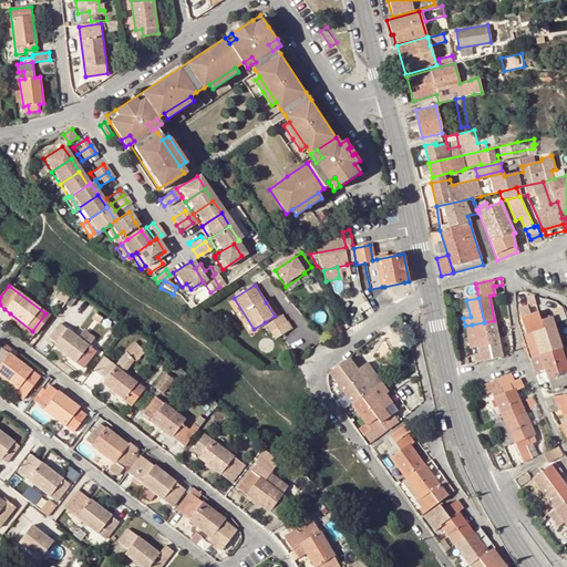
[(265,322),(266,326),(280,316),(270,299),(266,302),(275,316),(265,322)]
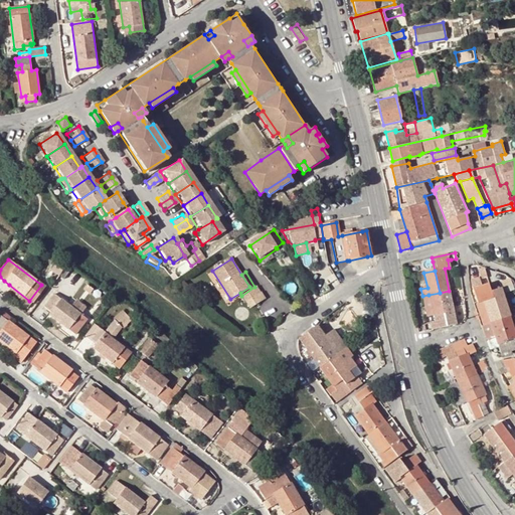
[(477,304),(484,302),(490,322),(500,320),(491,293),(488,284),(482,286),(479,278),(472,280),(472,289),(477,304)]
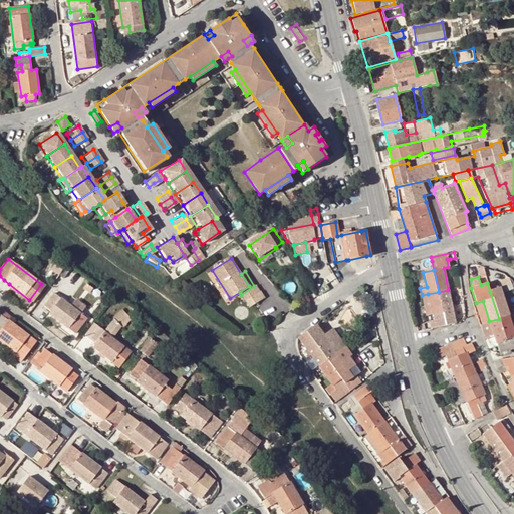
[(24,306),(29,300),(9,284),(4,291),(24,306)]
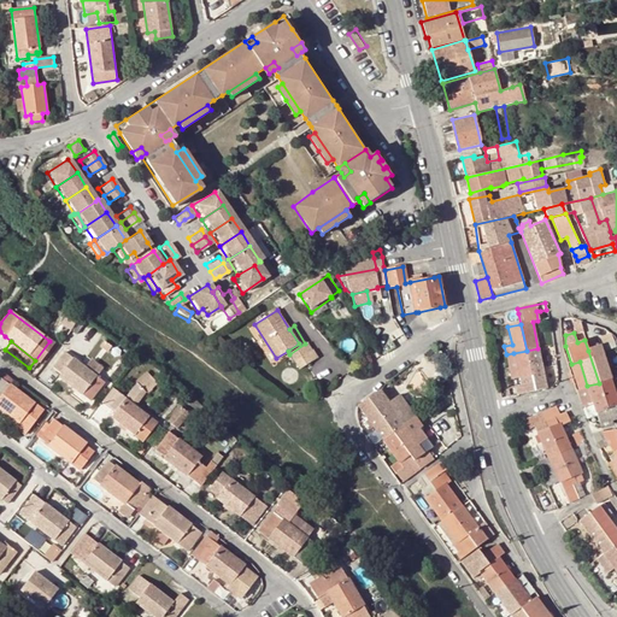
[(307,342),(305,344),(289,354),(299,369),(317,357),(307,342)]
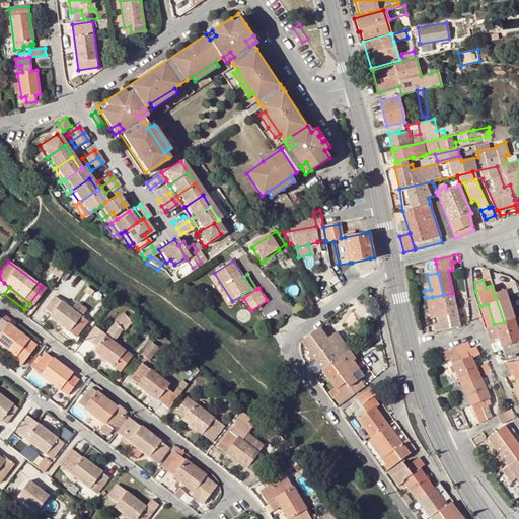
[(504,322),(514,318),(508,298),(506,291),(504,292),(495,295),(504,322)]
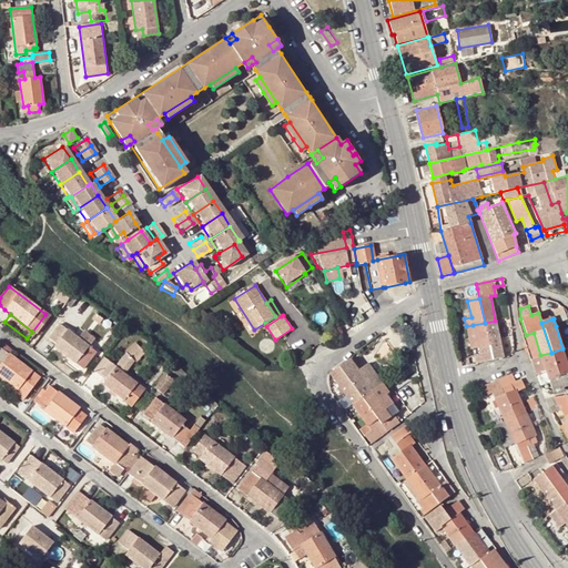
[(82,368),(95,352),(53,320),(42,334),(56,344),(53,346),(82,368)]
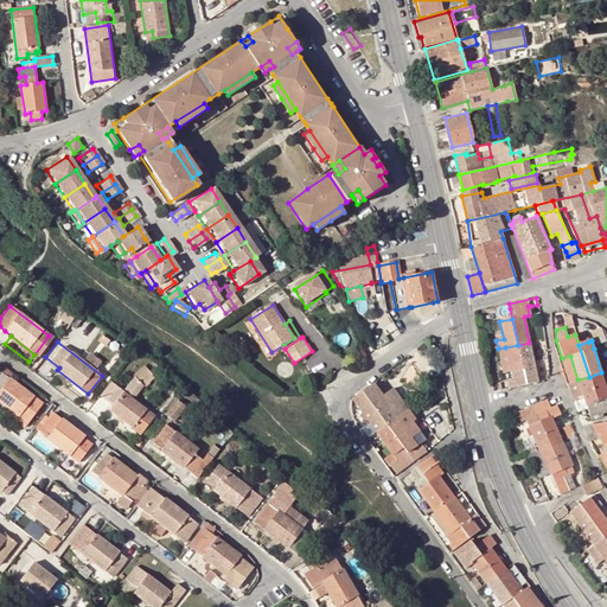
[(535,366),(530,346),(529,343),(518,345),(526,385),(538,383),(538,379),(535,366)]
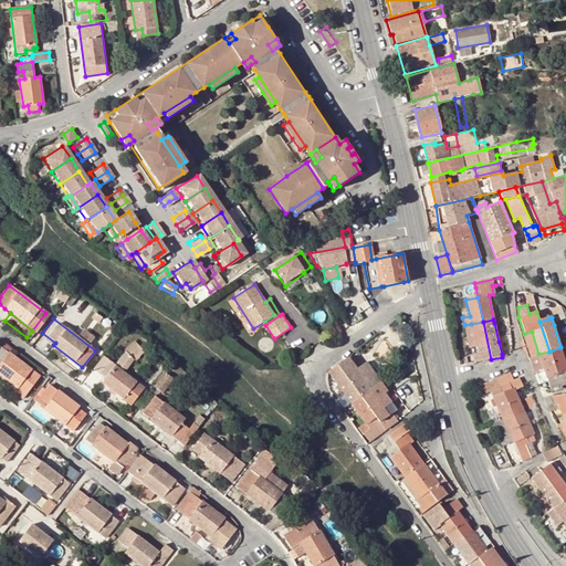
[(479,363),(491,359),(483,322),(471,324),(464,325),(467,339),(474,338),(475,346),(478,346),(480,354),(478,354),(479,363)]
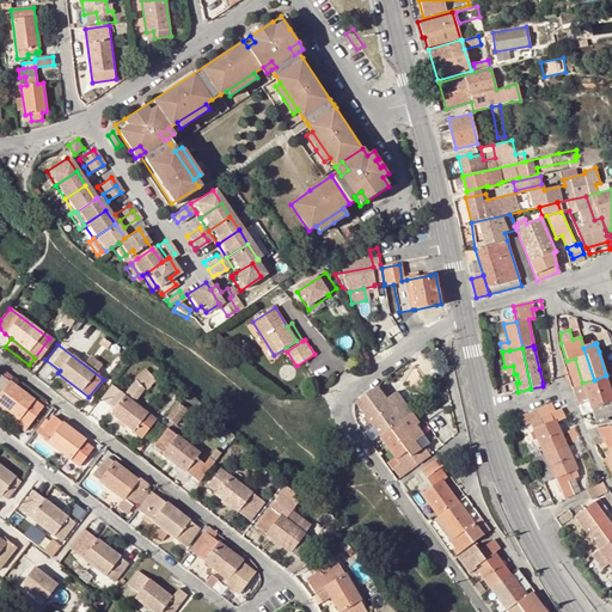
[(575,359),(567,361),(574,386),(582,383),(575,359)]
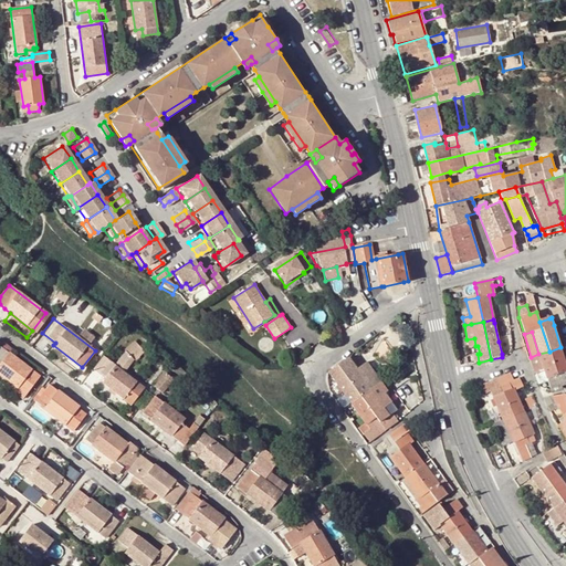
[(115,366),(124,373),(133,360),(143,352),(135,343),(126,350),(115,366)]
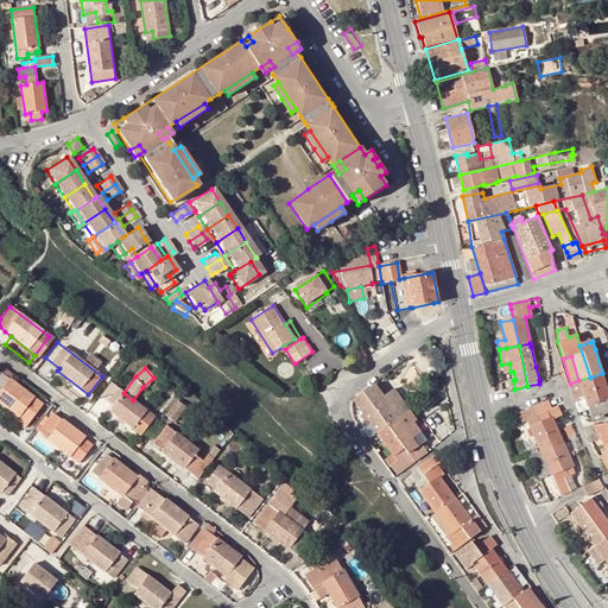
[(40,405),(0,373),(0,401),(17,416),(14,420),(24,428),(40,405)]
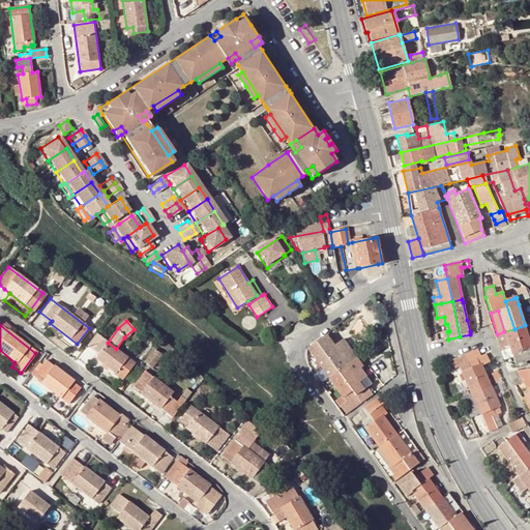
[(529,342),(525,325),(514,329),(524,357),(529,355),(529,342)]
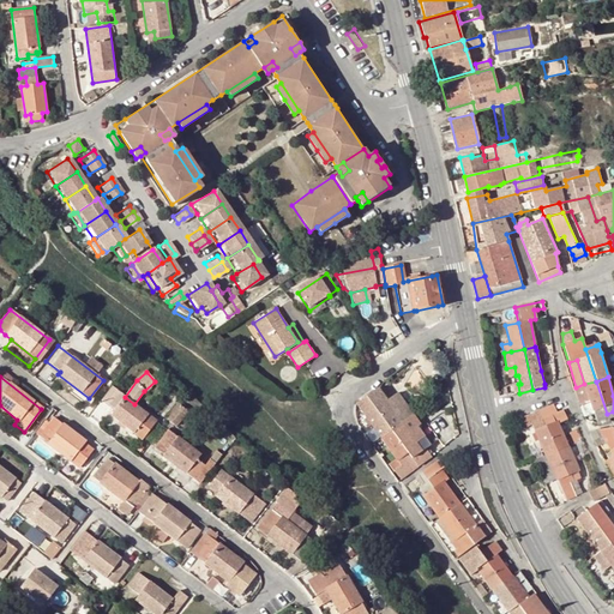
[(607,414),(596,381),(584,384),(576,387),(573,387),(575,391),(581,407),(583,405),(591,403),(599,425),(609,421),(607,414)]
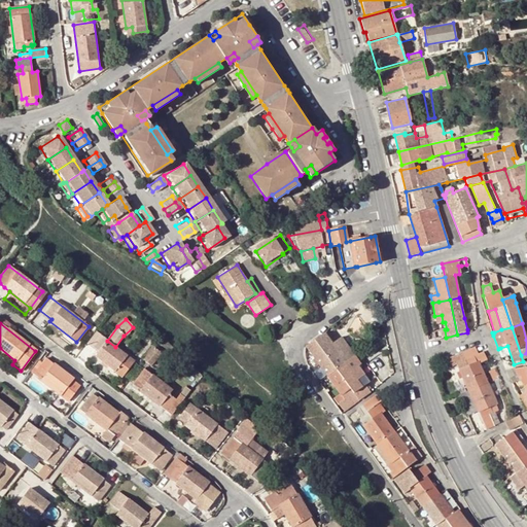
[(124,359),(127,355),(115,347),(107,341),(95,331),(86,343),(98,351),(95,356),(123,377),(131,365),(124,359)]
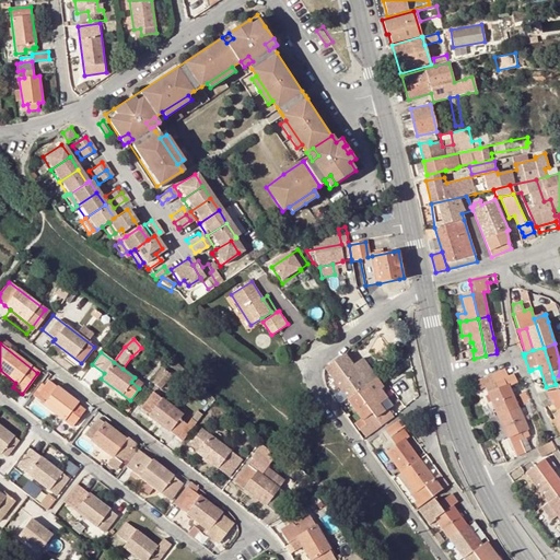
[(345,352),(333,361),(356,394),(376,378),(360,359),(353,364),(345,352)]
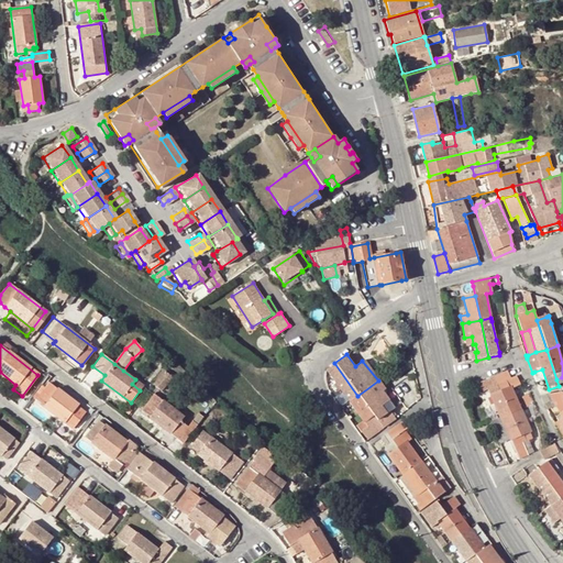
[(31,365),(41,373),(42,371),(32,363),(31,365)]
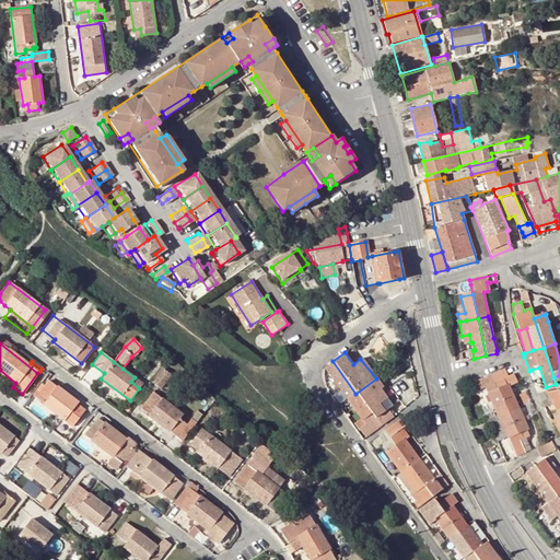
[(348,399),(356,394),(333,361),(325,366),(348,399)]
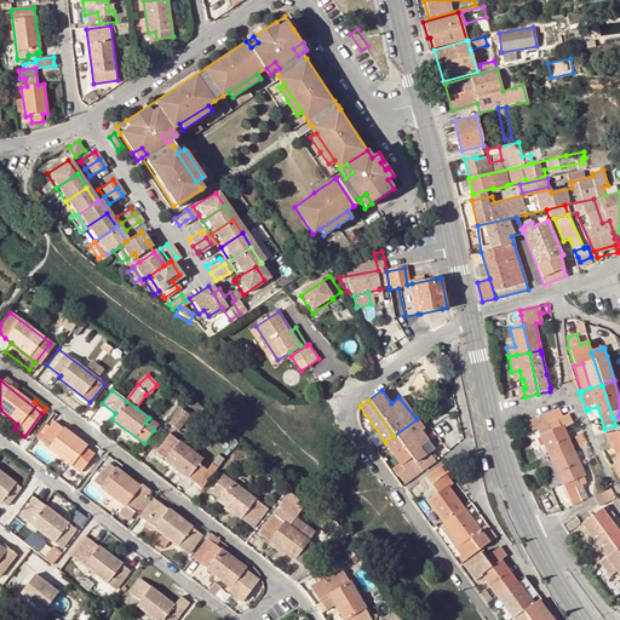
[(562,454),(573,449),(563,428),(572,423),(568,414),(562,417),(558,408),(544,414),(562,454)]
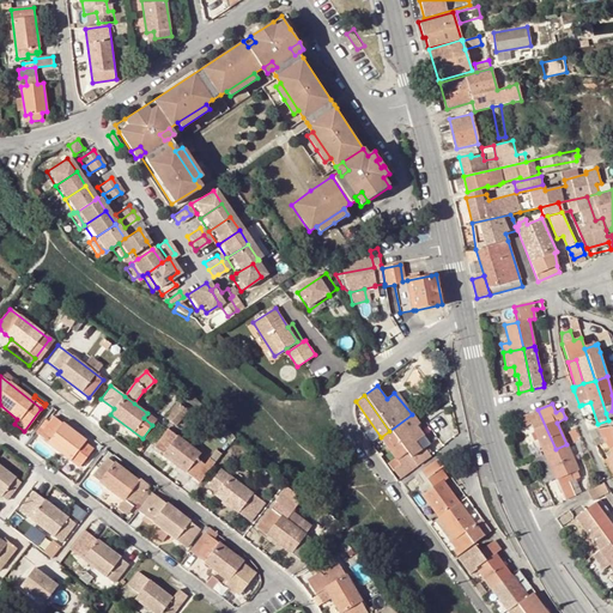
[(175,425),(186,412),(176,405),(167,418),(175,425)]
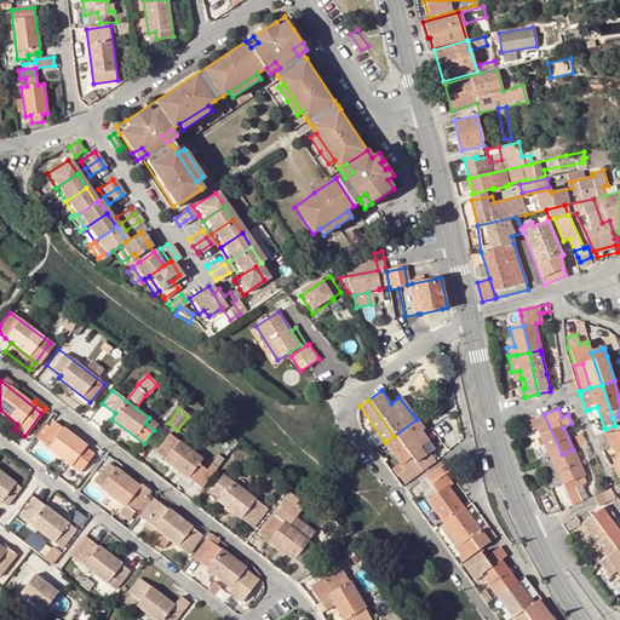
[(544,414),(527,423),(530,430),(537,428),(551,459),(562,454),(544,414)]
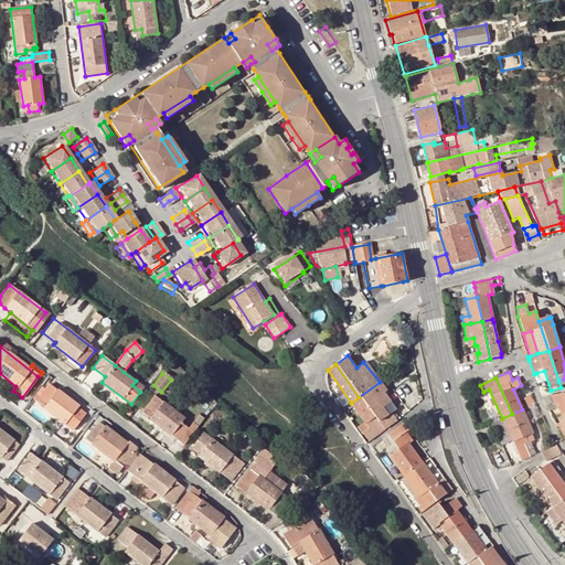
[(383,393),(386,391),(380,382),(359,397),(383,429),(396,419),(392,413),(396,409),(383,393)]
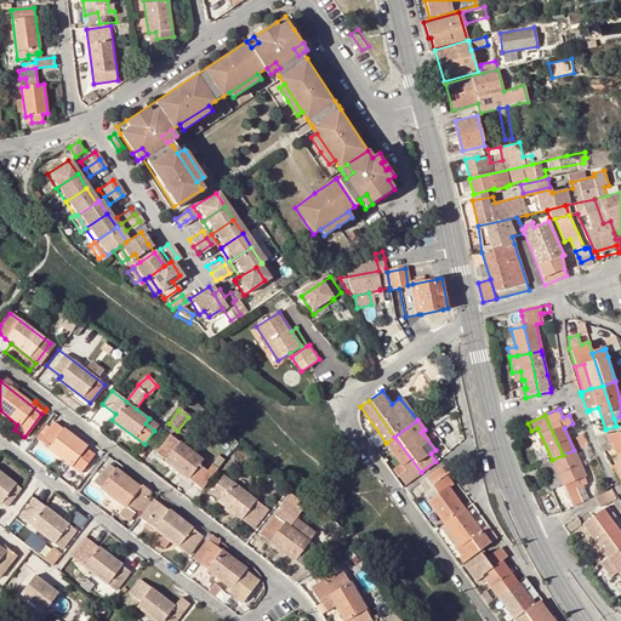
[(86,448),(56,423),(40,443),(78,471),(91,453),(85,448),(86,448)]
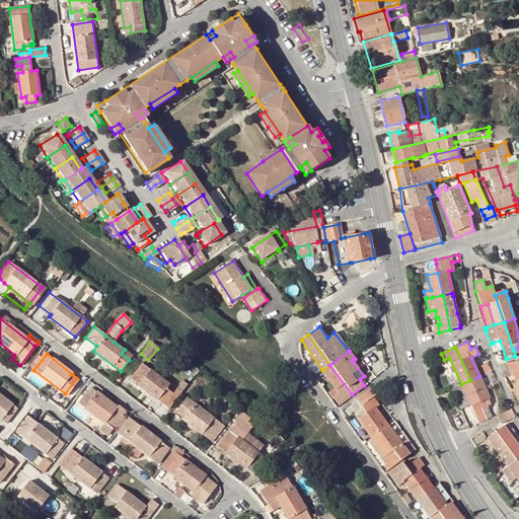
[(168,383),(141,362),(129,378),(168,408),(180,391),(176,388),(173,393),(165,387),(168,383)]
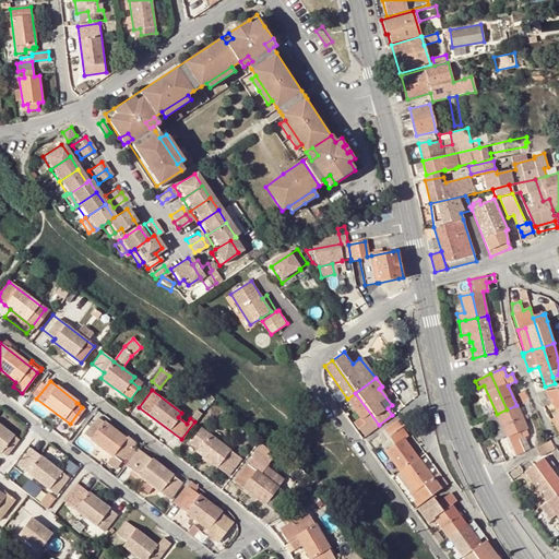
[(519,393),(523,403),(530,400),(525,391),(519,393)]
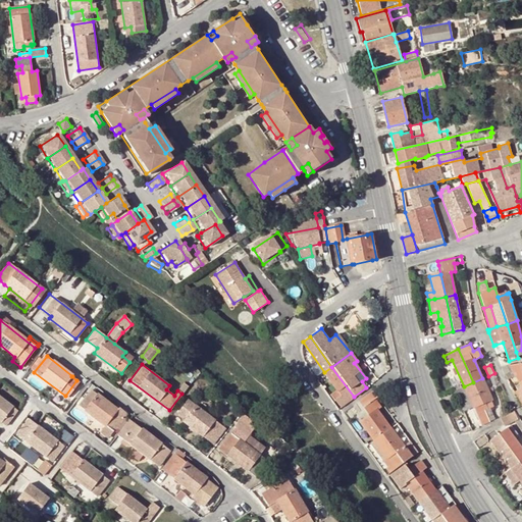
[(521,389),(516,394),(521,404),(521,368),(521,367),(521,366),(505,374),(511,387),(519,383),(521,388),(521,389)]
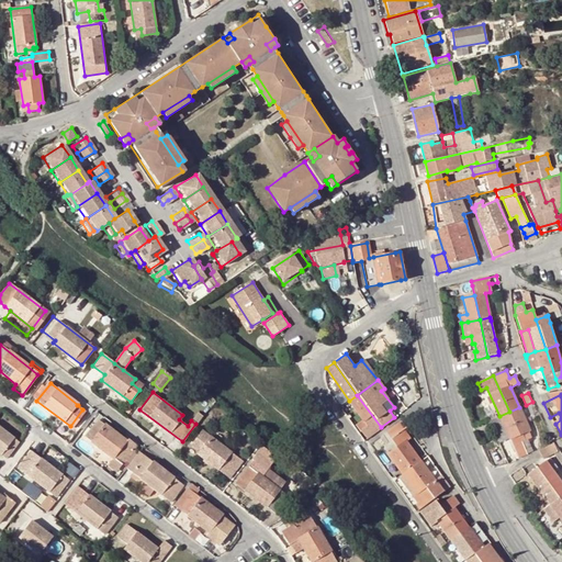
[(372,434),(381,427),(357,395),(349,401),(362,419),(367,426),(360,431),(367,440),(373,435),(372,434)]
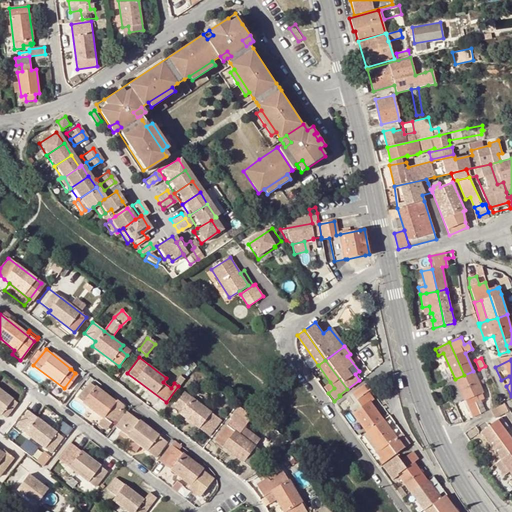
[(19,371),(23,366),(19,363),(15,368),(19,371)]
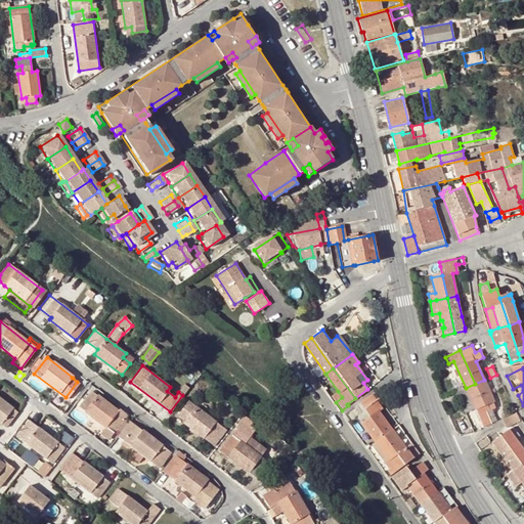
[(496,375),(490,378),(496,391),(503,388),(496,375)]
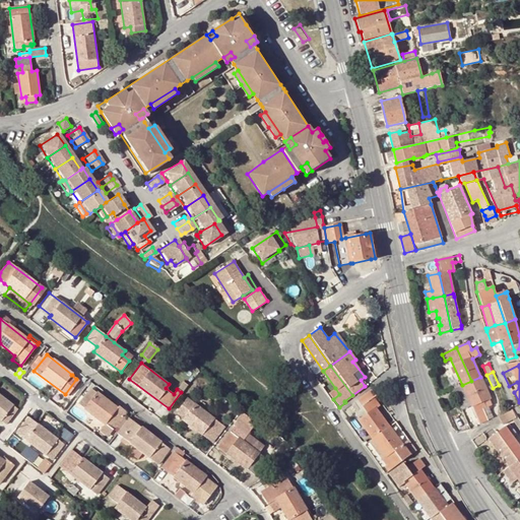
[(471,381),(486,416),(492,414),(489,406),(491,405),(488,399),(490,398),(480,377),(471,381)]
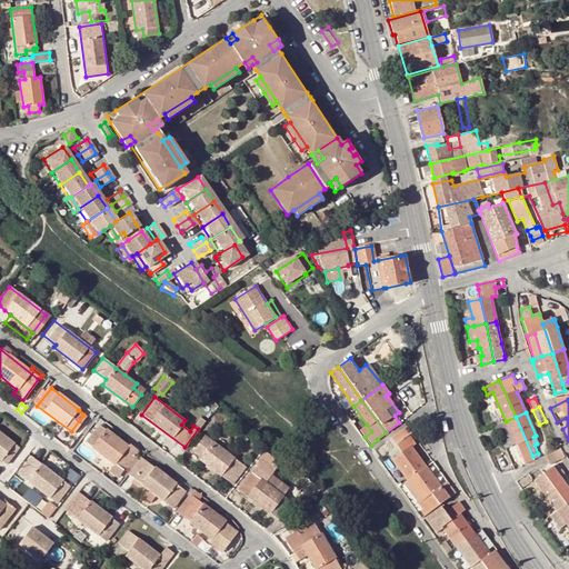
[(506,421),(516,445),(525,463),(533,459),(532,456),(516,417),(506,421)]
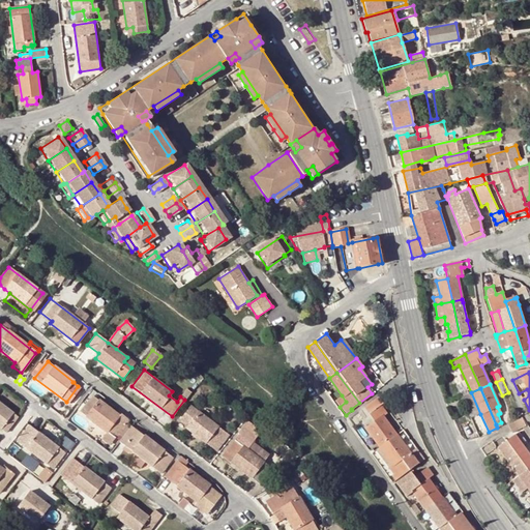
[(470,418),(480,414),(471,392),(461,396),(470,418)]
